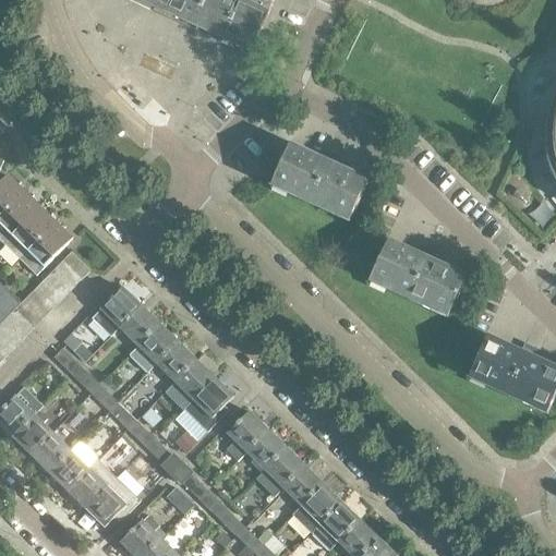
[(191,23),(202,0),(154,0),(152,5),(191,23)]
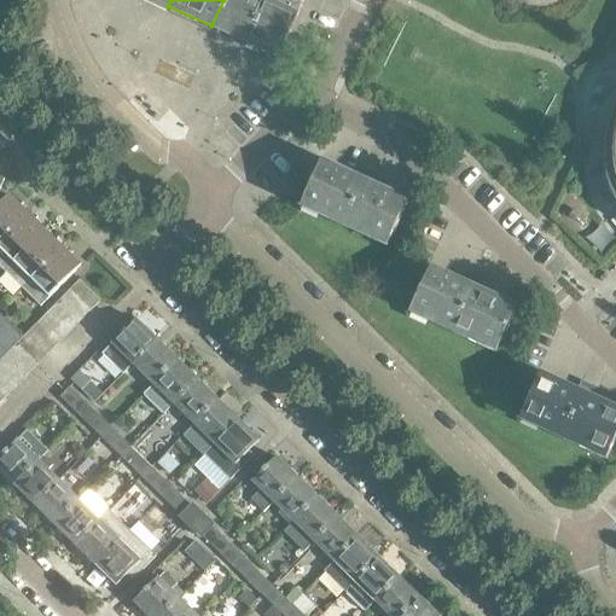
[(245,41),(263,0),(224,0),(211,25),(245,41)]
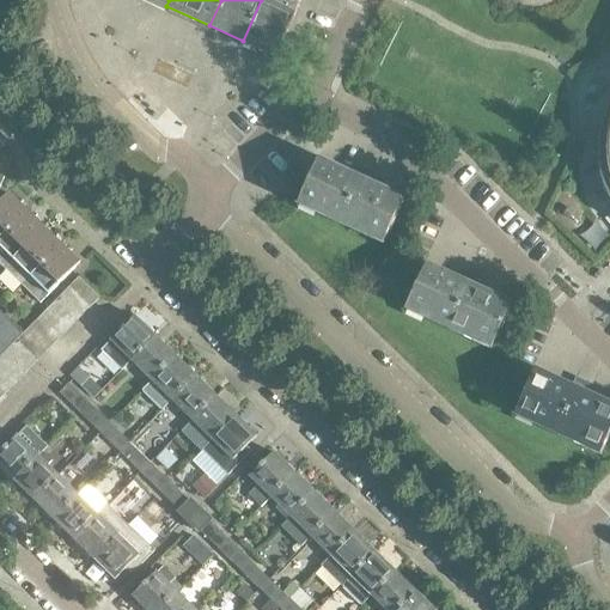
[(290,11),(294,0),(261,0),(243,41),(273,55),(293,12),(290,11)]
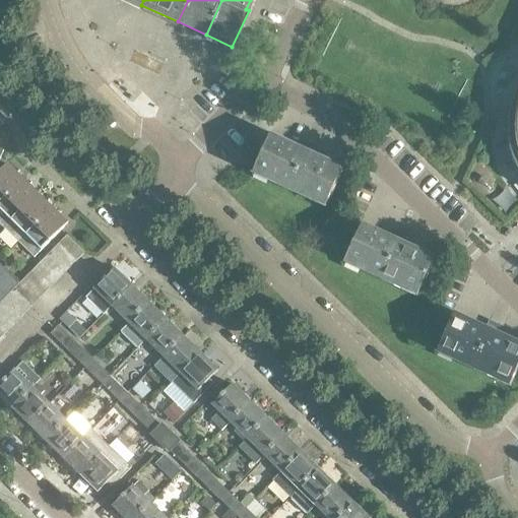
[(517,82),(514,91),(513,94),(511,99),(510,102),(509,106),(508,109),(508,113),(507,117),(506,124),(506,128),(507,133),(507,138),(508,142),(510,151),(513,160),(516,169),(517,171),(517,82)]
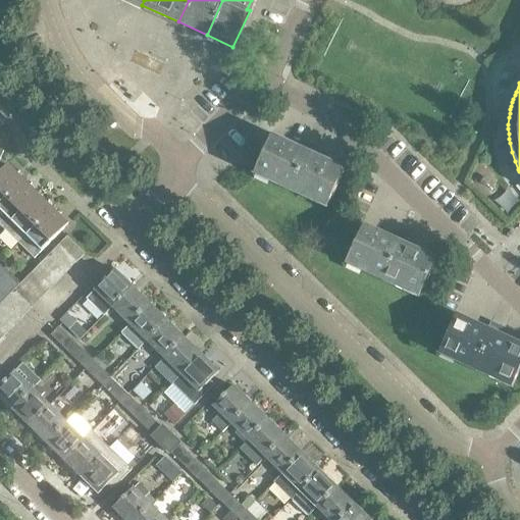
[(301,150),(270,136),(253,172),(325,206),(343,169),(312,155),(316,146),(305,141),(301,150)]
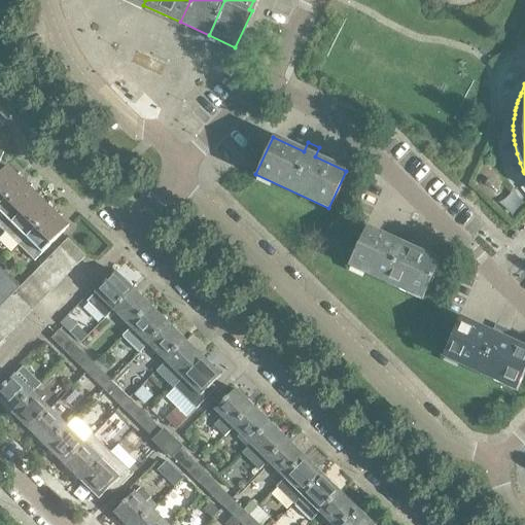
[(0,202),(22,180),(6,165),(0,171),(0,202)]
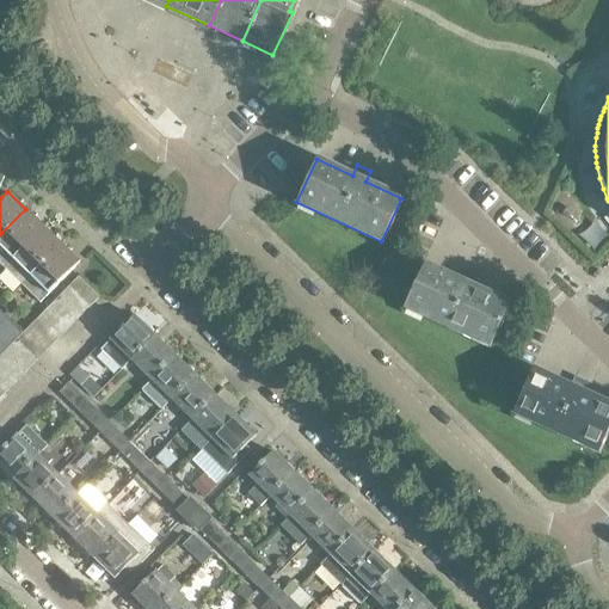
[(42,226),(25,209),(0,234),(0,263),(2,266),(42,226)]
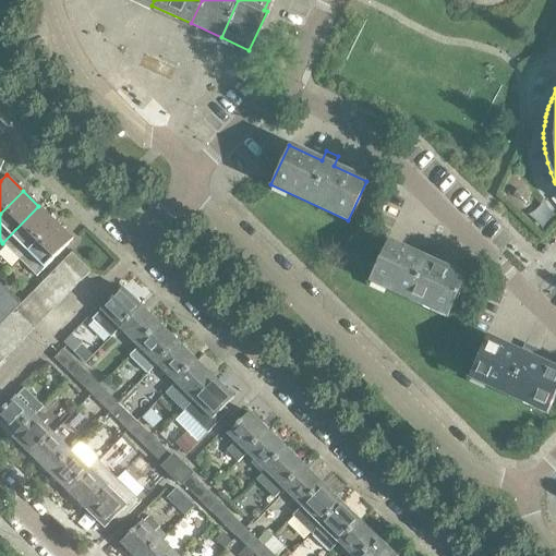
[(55,222),(38,206),(2,243),(19,260),(55,222)]
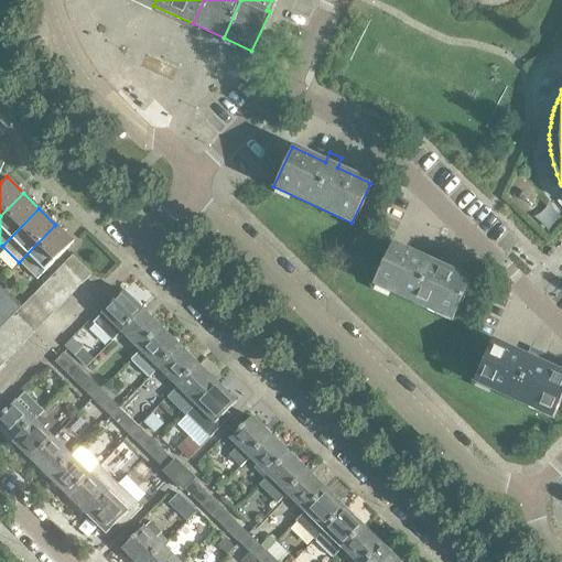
[(72,241),(55,225),(19,262),(35,278),(72,241)]
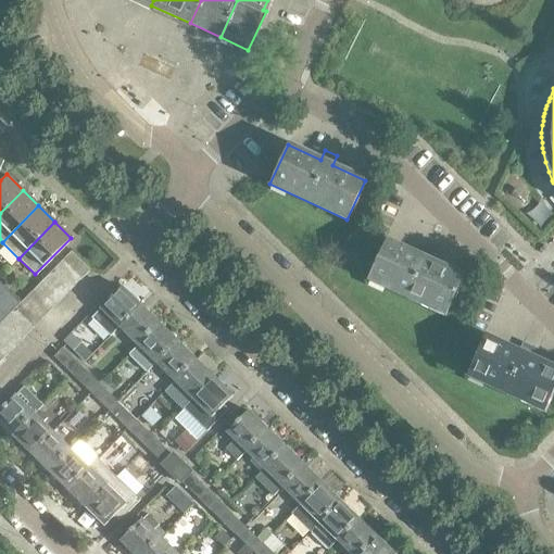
[(418,254),(386,239),(367,279),(444,315),(463,275),(430,260),(435,251),(423,246),(418,254)]
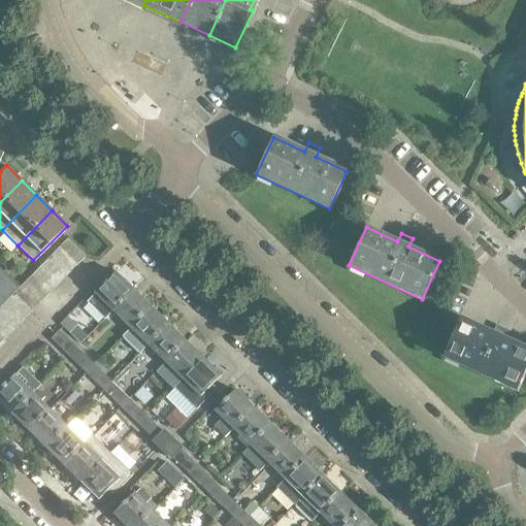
[(75,264),(85,255),(67,237),(58,248),(75,264)]
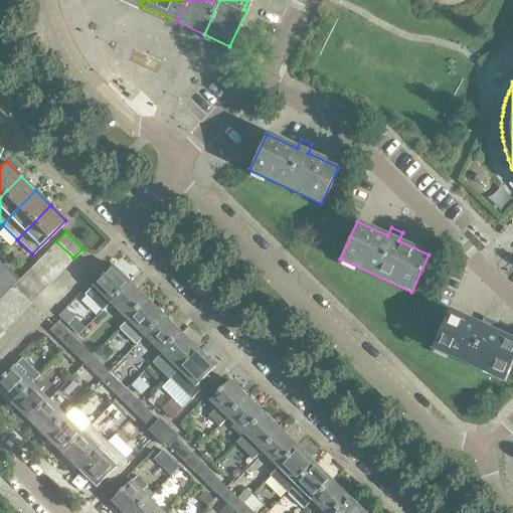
[(64,267),(73,258),(56,241),(47,249),(64,267)]
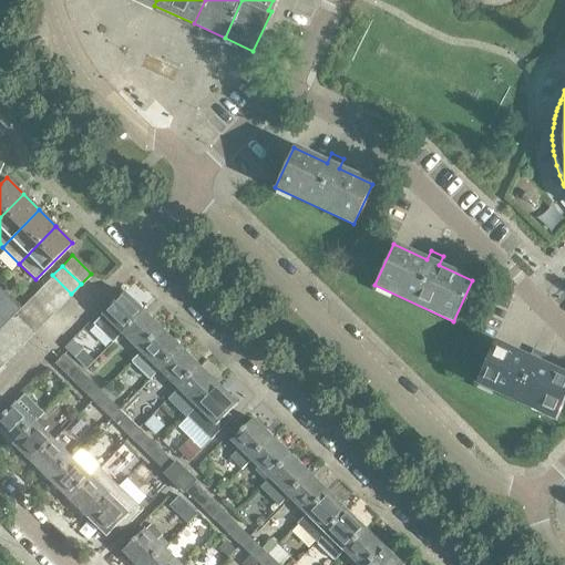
[(61,304),(71,294),(52,275),(43,285),(61,304)]
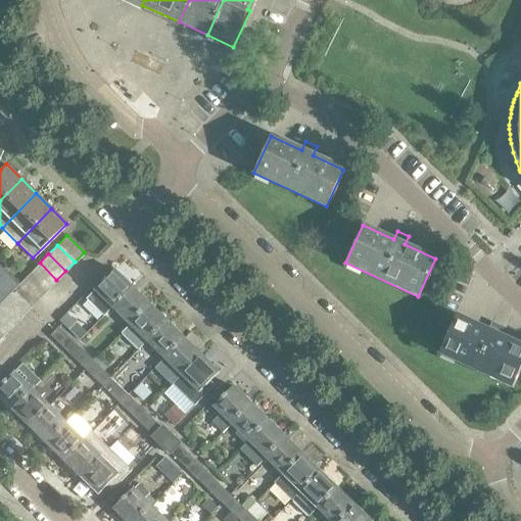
[(48,289),(56,280),(40,263),(31,272),(48,289)]
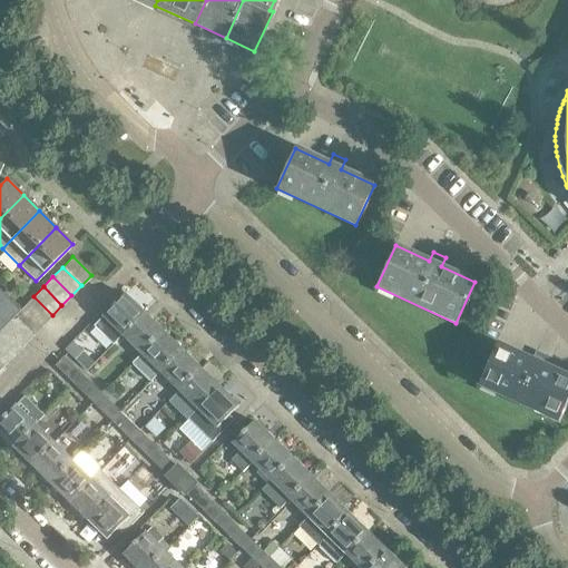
[(0,290),(0,302),(13,316),(20,310),(0,290)]
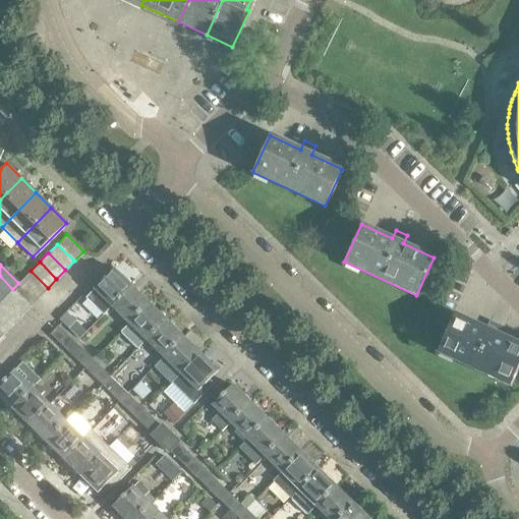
[(102,313),(111,305),(110,304),(130,284),(113,268),(84,296),(102,313)]
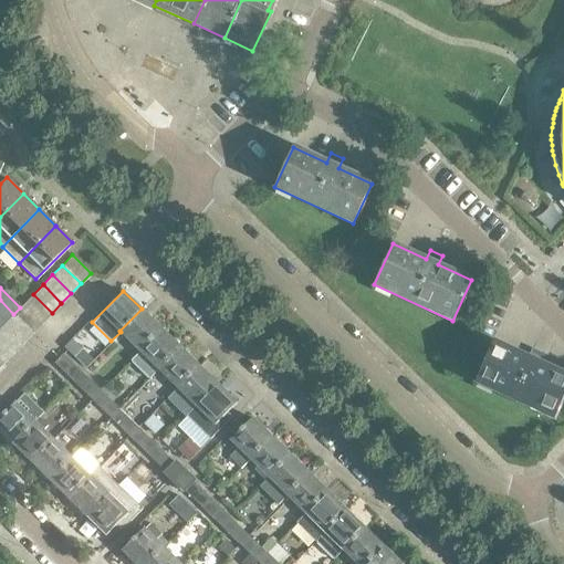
[(42,322),(52,313),(33,294),(23,304),(42,322)]
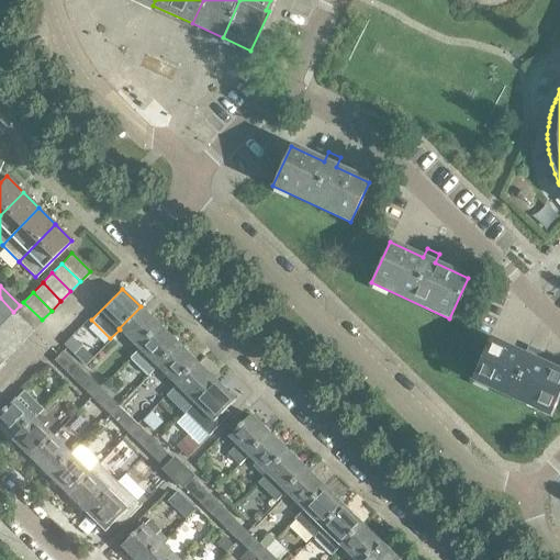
[(13,312),(0,298),(0,317),(4,322),(13,312)]
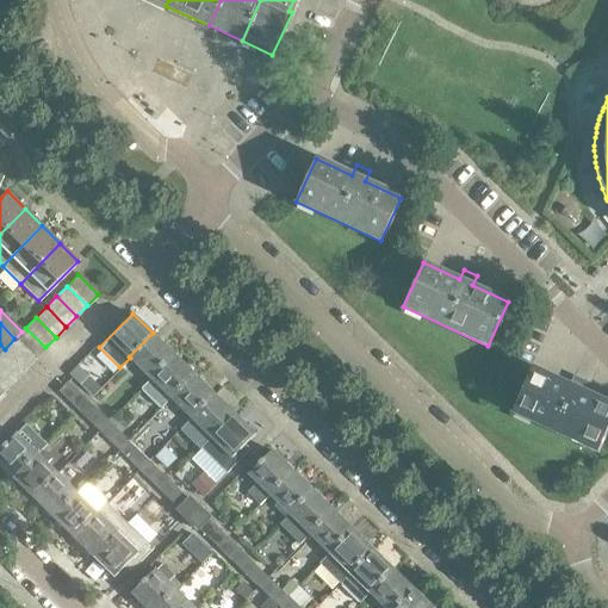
[(25,328),(22,332),(14,339),(35,358),(45,347),(25,328)]
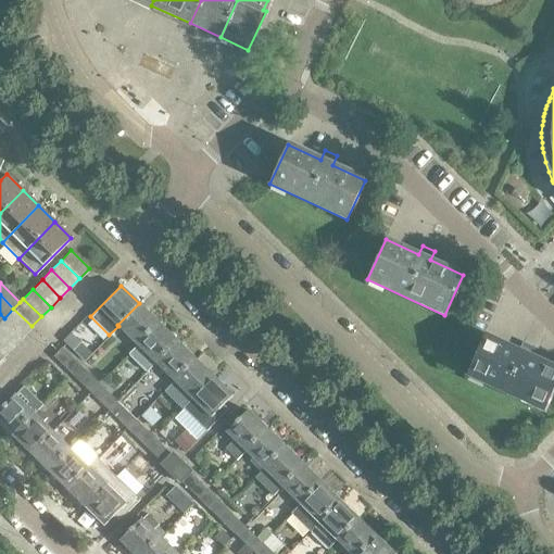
[(158,322),(139,303),(117,325),(118,326),(136,343),(158,322)]
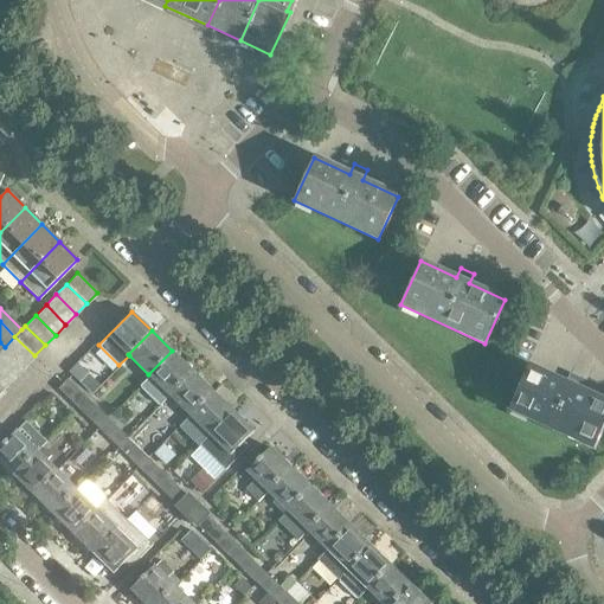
[(34,355),(14,336),(5,347),(24,366),(34,355)]
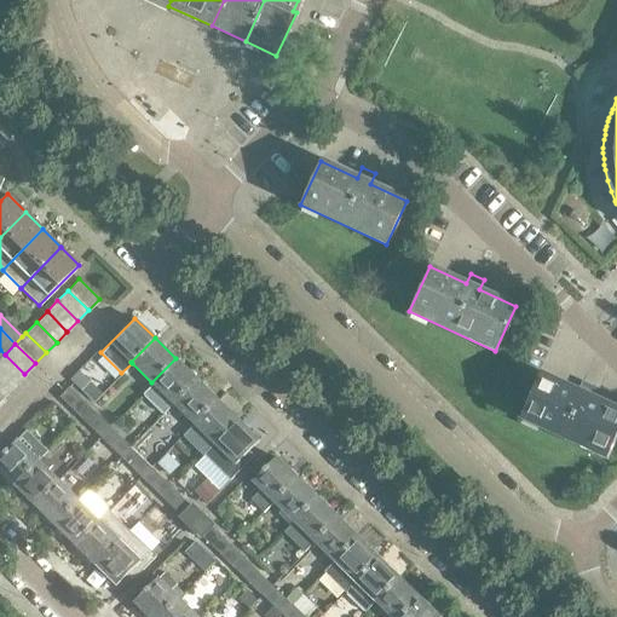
[(24,374),(5,355),(0,358),(0,370),(13,385),(24,374)]
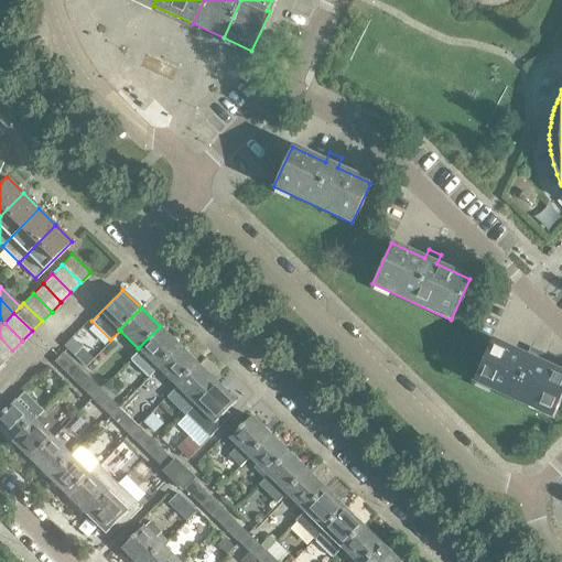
[(160,326),(138,348),(129,357),(148,376),(157,367),(179,345),(160,326)]
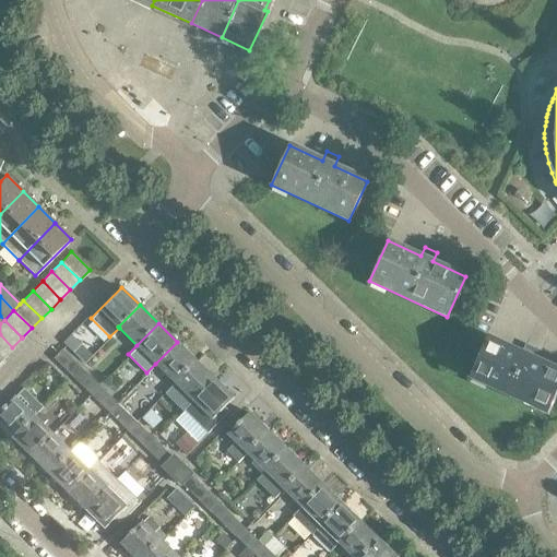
[(0,354),(3,357),(12,347),(0,334),(0,354)]
